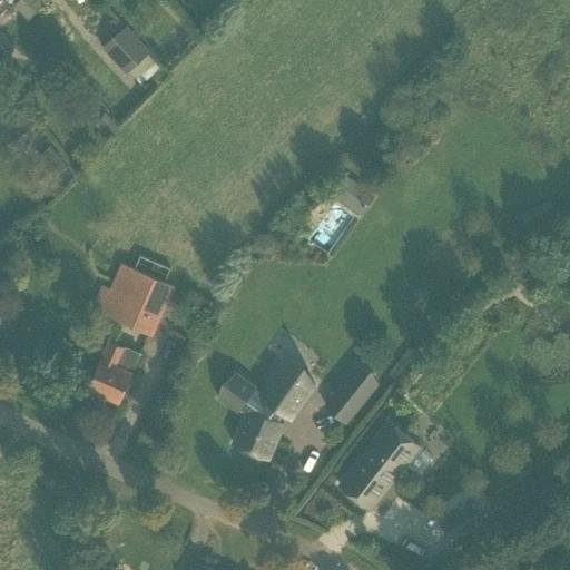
[(22,0),(36,12),(47,0),(22,0)]
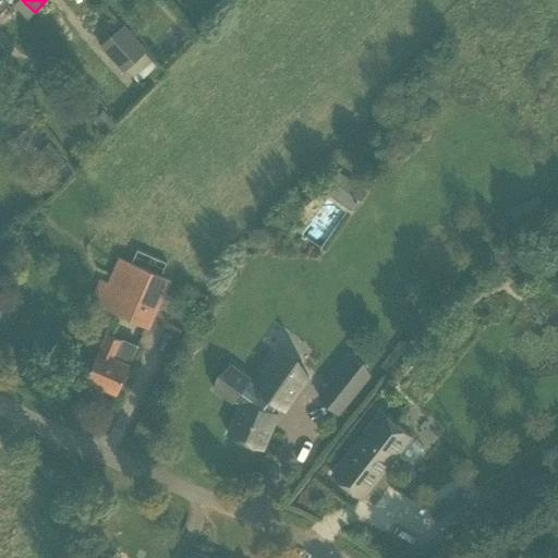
[(128,70),(140,83),(158,67),(146,52),(148,51),(124,25),(100,47),(123,73),(128,70)]
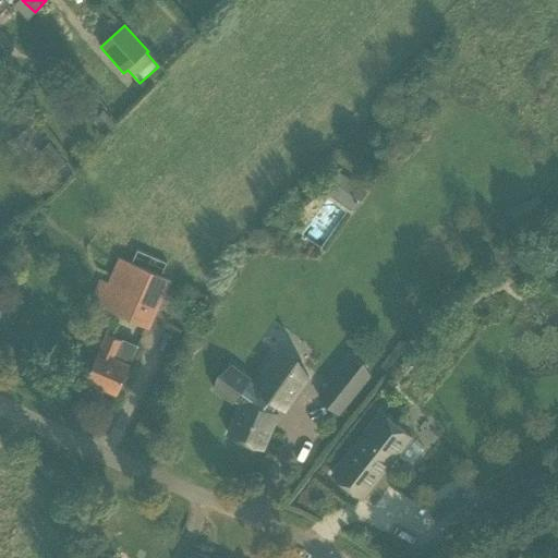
[(0,72),(14,61),(0,44),(0,72)]
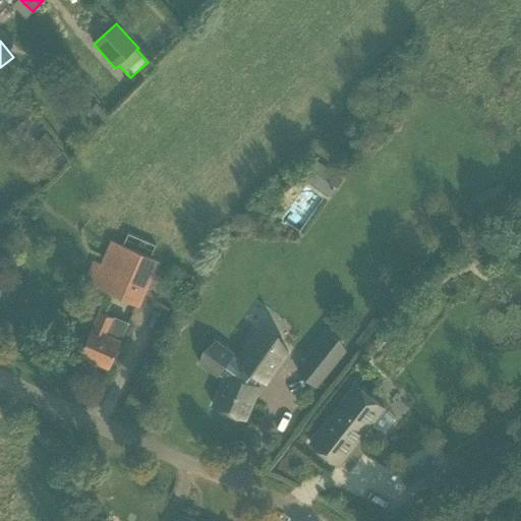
[(299,175),(310,182),(322,165),(310,158),(299,175)]
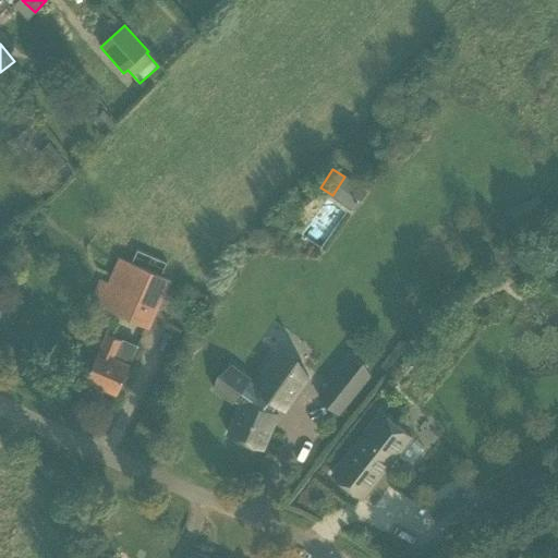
[(93,303),(149,328),(170,281),(161,277),(168,263),(138,249),(132,264),(120,258),(108,283),(102,280),(93,303)]
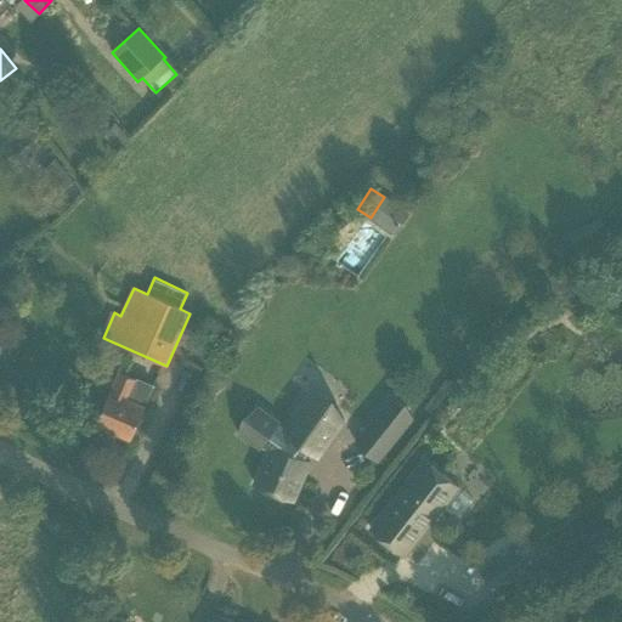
[(95,424),(130,440),(140,417),(153,386),(122,373),(113,391),(111,390),(105,401),(95,424)]
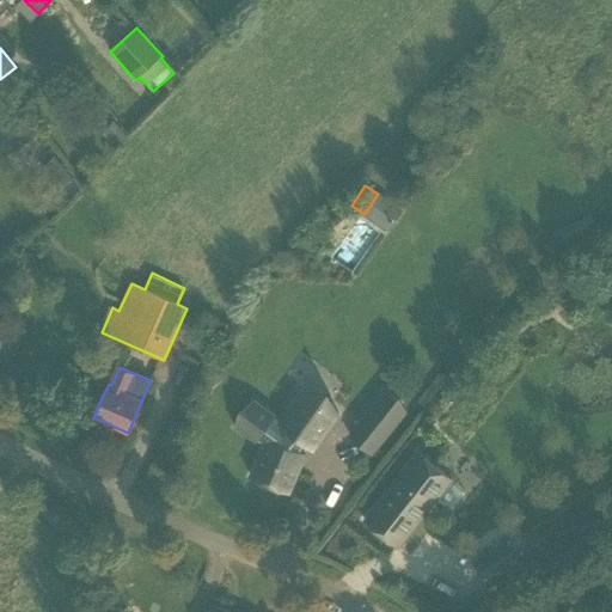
[(250,477),(288,494),(305,454),(298,452),(304,444),(312,450),(338,414),(336,412),(336,414),(305,391),(305,390),(304,389),(281,421),(274,416),(275,415),(254,399),(252,402),(254,403),(237,427),(236,426),(234,427),(263,447),(250,477)]
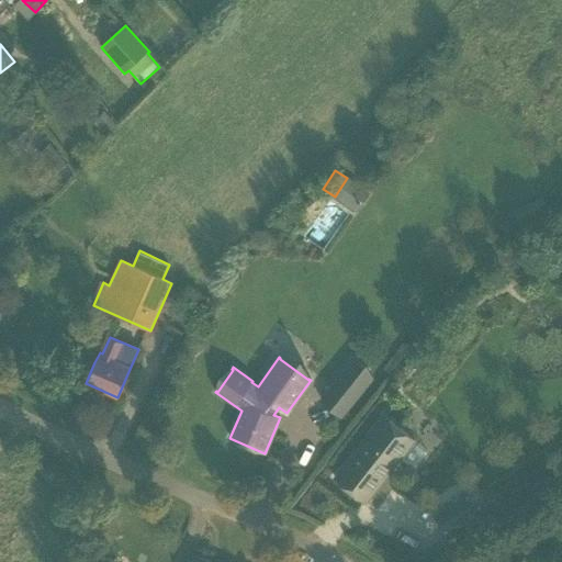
[(321,400),(341,417),(372,379),(351,361),(321,400)]
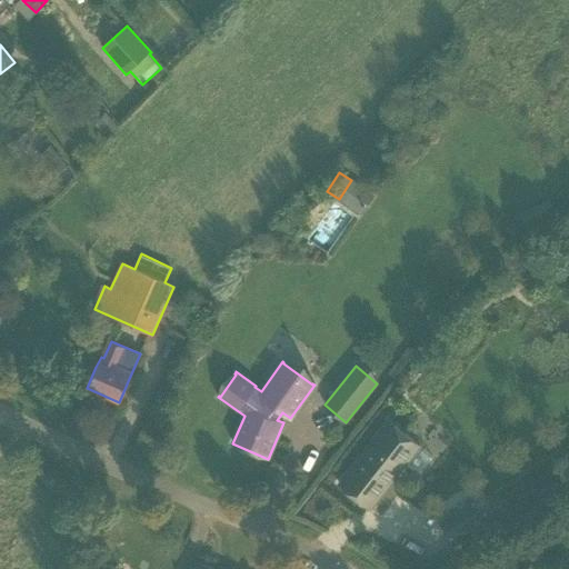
[(339,483),(370,509),(420,446),(388,420),(339,483)]
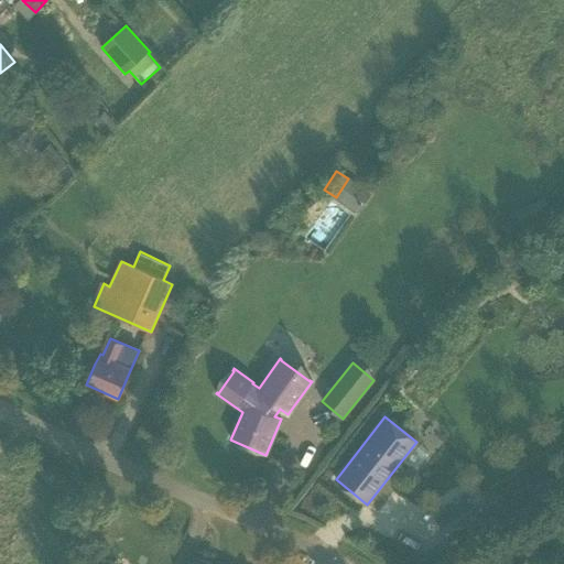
[(436,518),(448,537),(478,517),(466,498),(436,518)]
